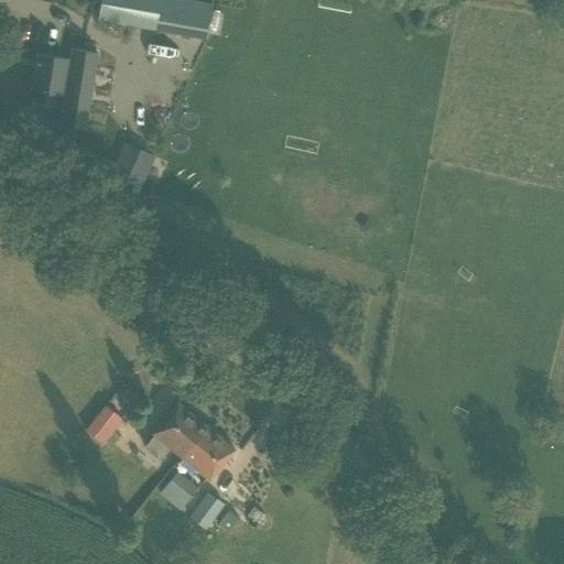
[(100,0),(97,21),(207,40),(214,4),(186,0),(100,0)]
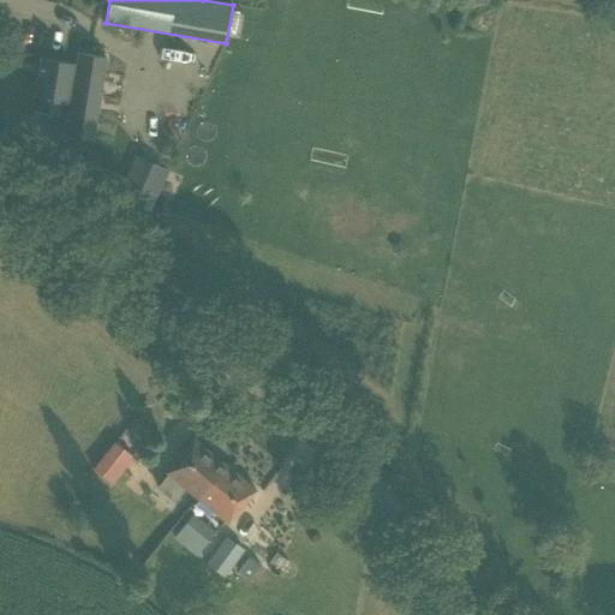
[(36,97),(85,106),(85,105),(84,105),(88,81),(107,83),(109,71),(42,59),(36,97)]
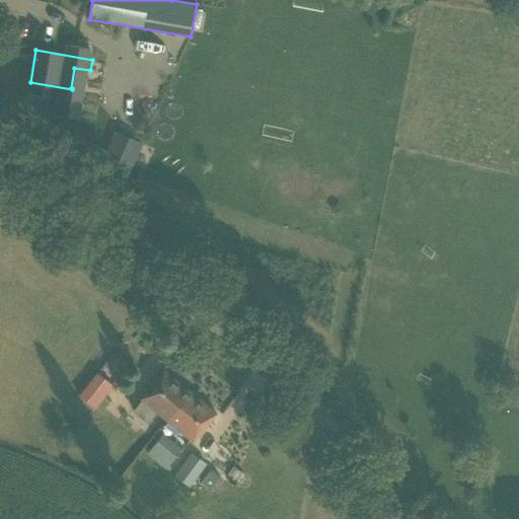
[(104,154),(132,166),(142,144),(115,132),(104,154)]
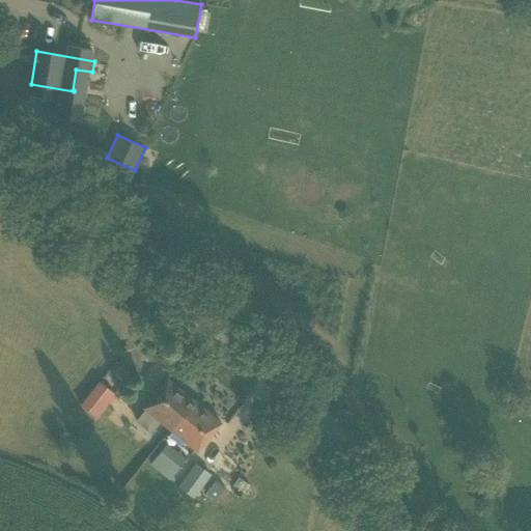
[(143,409),(170,430),(194,401),(166,380),(143,409)]
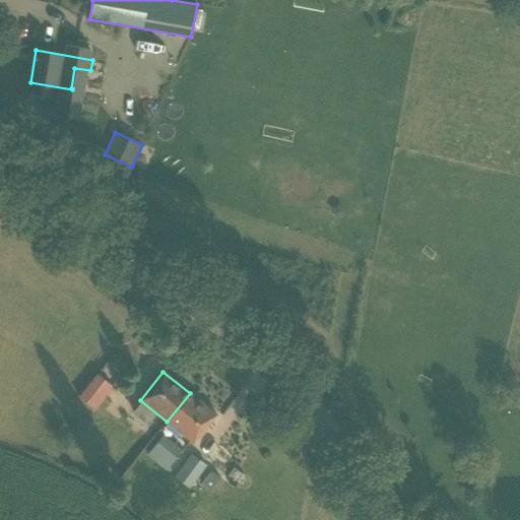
[(94,379),(82,401),(96,408),(108,386),(94,379)]
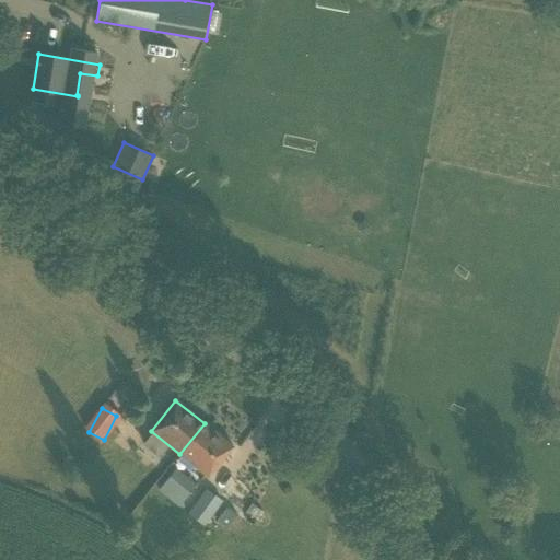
[(179,454),(208,477),(233,446),(205,423),(179,454)]
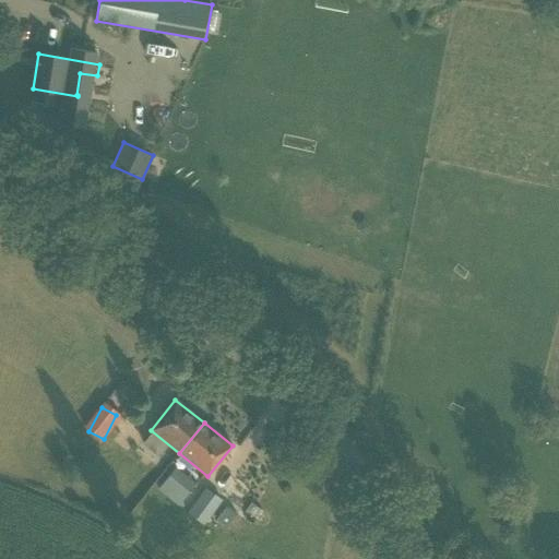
[(158,490),(178,506),(194,484),(176,470),(158,490)]
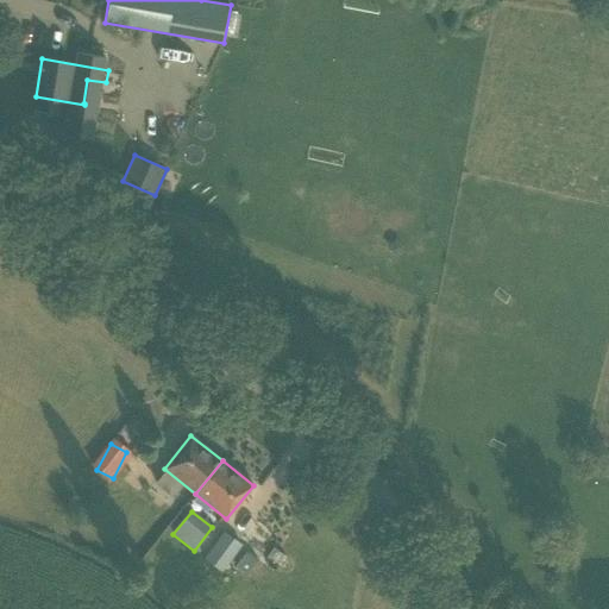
[(209,553),(226,564),(239,546),(223,534),(209,553)]
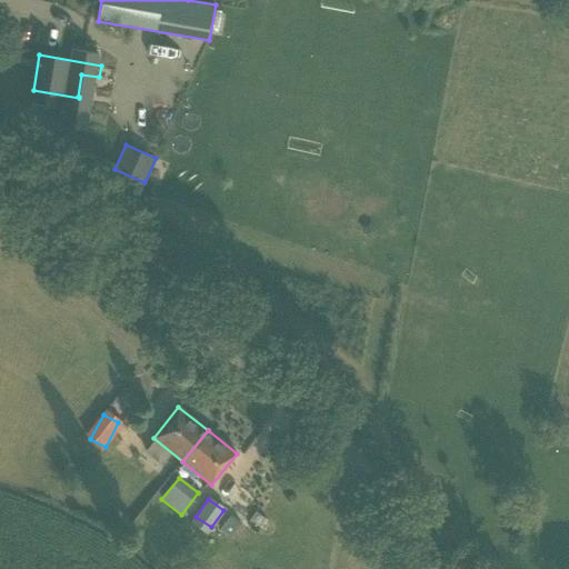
[(229,516),(220,529),(231,537),(241,523),(229,516)]
